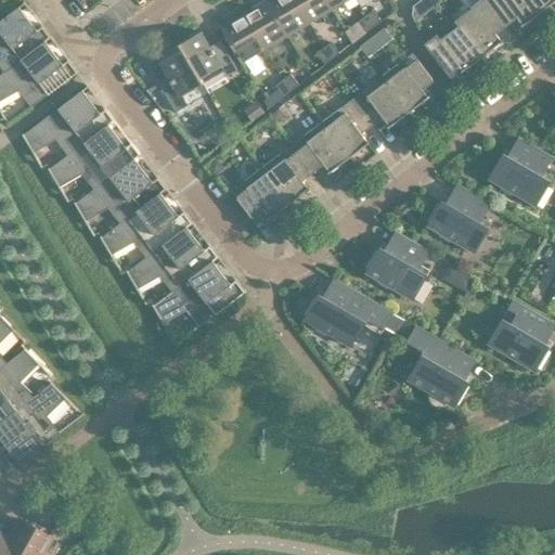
[(266,0),(265,1),(285,37),(308,24),(294,0),(266,0)]
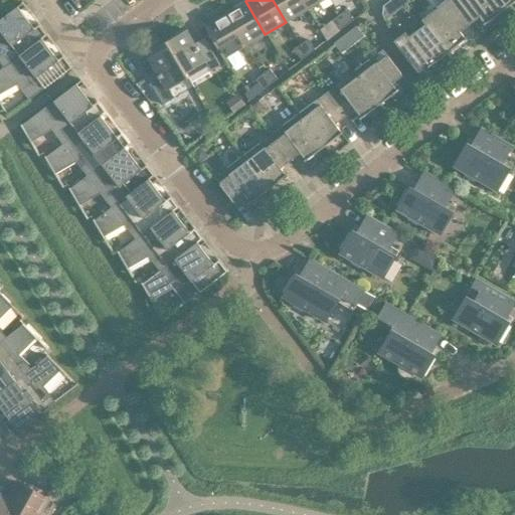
[(273,0),(286,22),(307,10),(301,0),(273,0)]
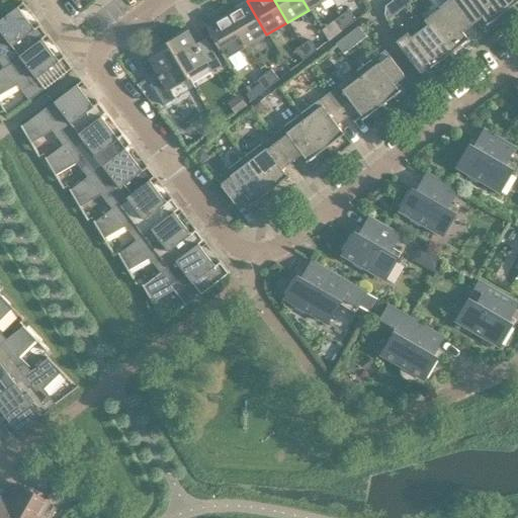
[(303,0),(309,10),(324,0),(303,0)]
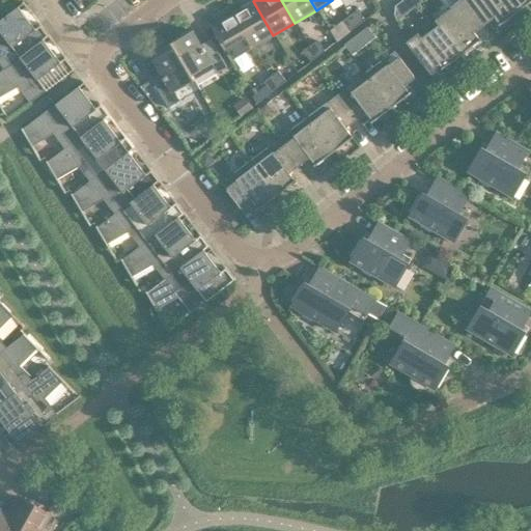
[(481,23),(463,0),(460,0),(434,21),(437,26),(438,26),(460,55),(478,40),(471,31),(481,23)]
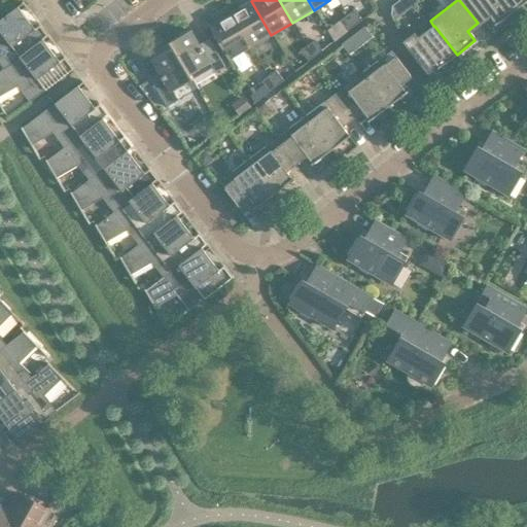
[(459,0),(478,23),(488,15),(495,25),(514,11),(504,0),(459,0)]
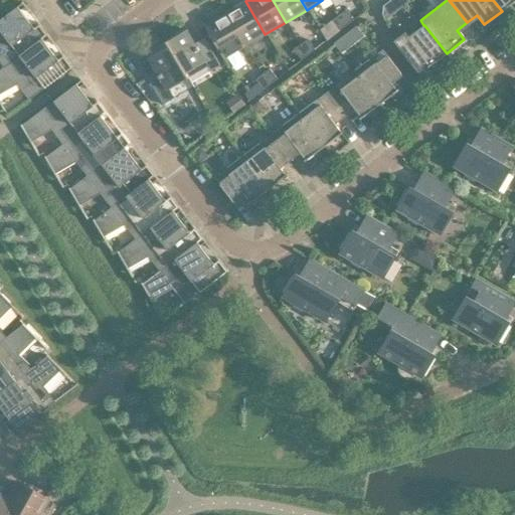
[(514,0),(493,0),(502,11),(514,0)]
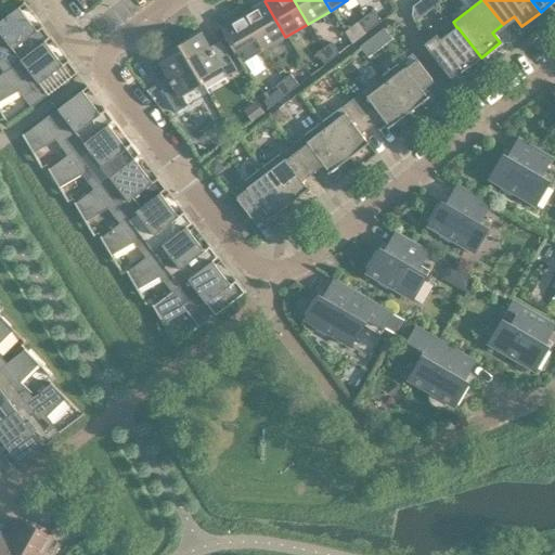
[(265,1),(242,14),(262,50),(285,37),(265,1)]
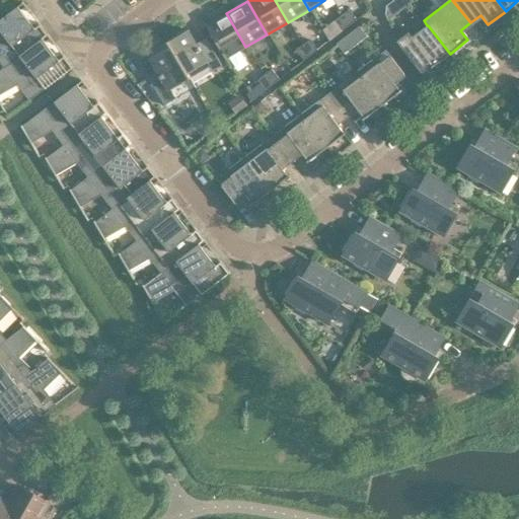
[(398,11),(391,2),(384,6),(384,15),(386,20),(398,11)]
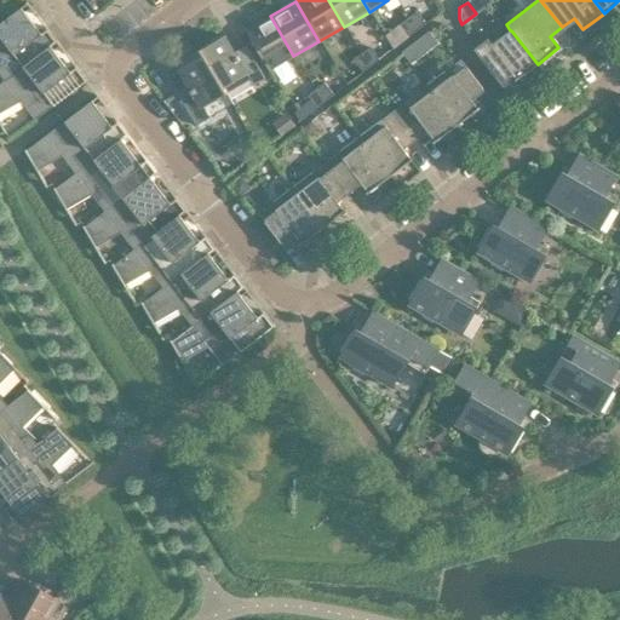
[(0,73),(5,80),(49,47),(50,49),(56,42),(46,29),(39,34),(19,9),(0,23),(0,73)]
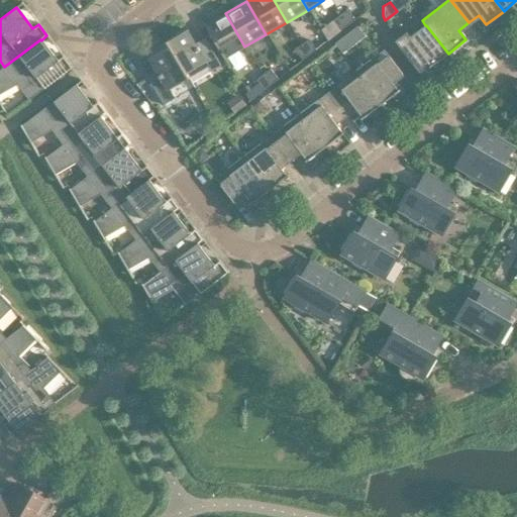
[(346,10),(339,15),(345,26),(353,20),(346,10)]
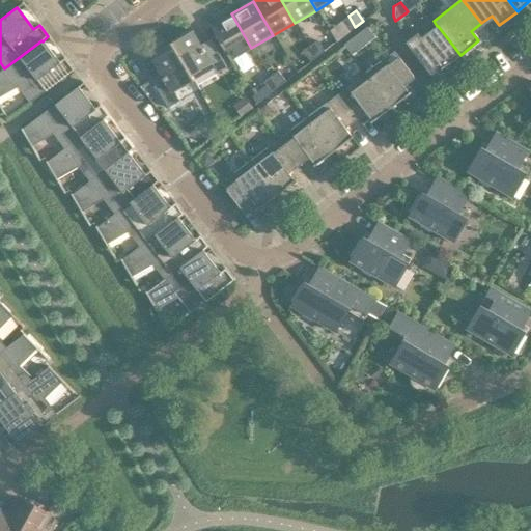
[(229,61),(251,48),(231,14),(210,27),(229,61)]
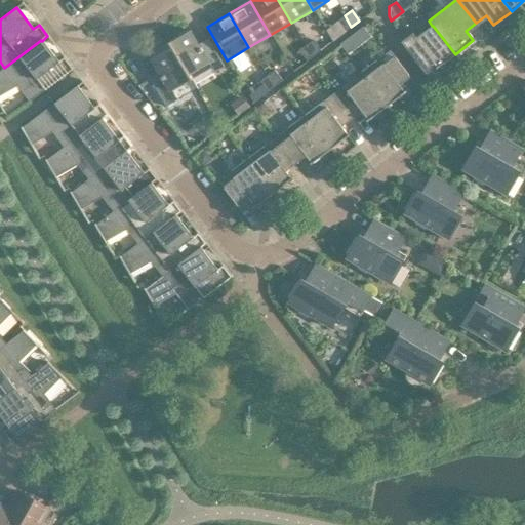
[(346,32),(351,27),(345,15),(337,22),(346,32)]
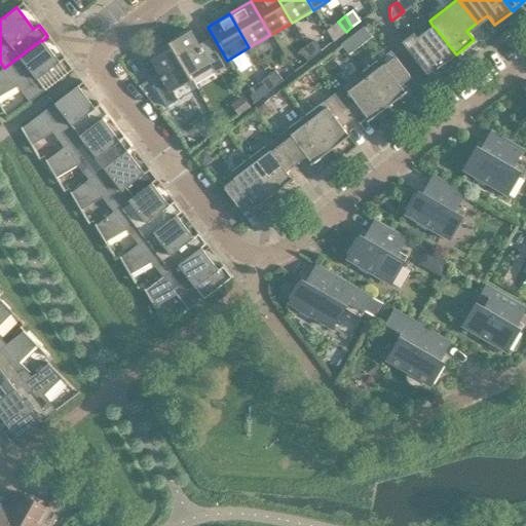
[(402,43),(412,58),(426,76),(456,54),(434,26),(433,26),(415,39),(412,35),(402,43)]
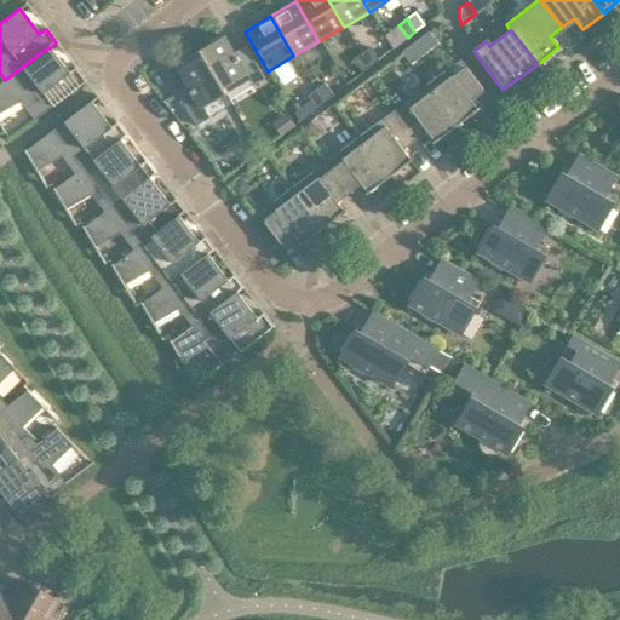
[(197,52),(200,57),(202,56),(224,93),(247,80),(251,87),(264,80),(245,47),(234,53),(224,36),(197,52)]
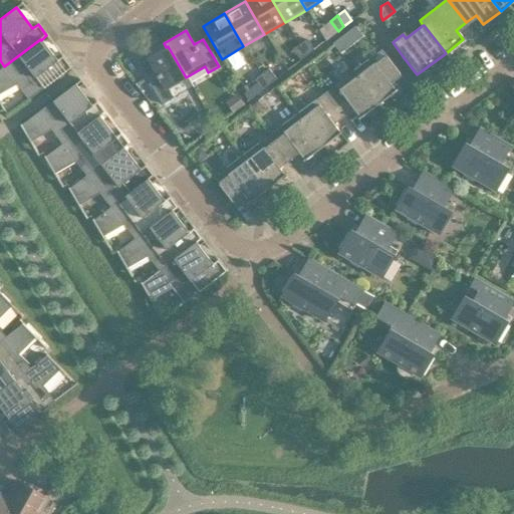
[(343,35),(331,44),(339,54),(350,45),(343,35)]
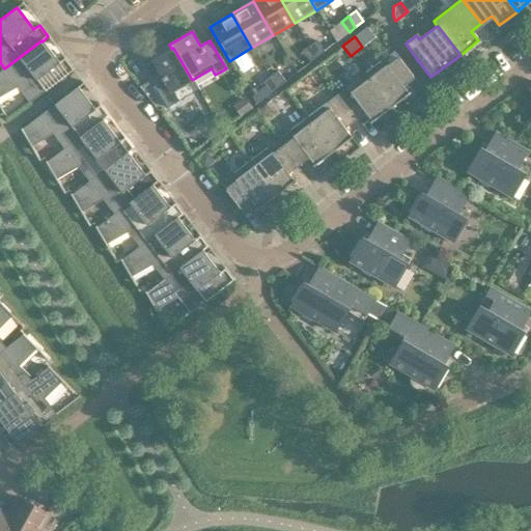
[(73,70),(64,57),(58,62),(43,42),(42,40),(4,68),(0,72),(0,96),(18,86),(30,103),(73,70)]
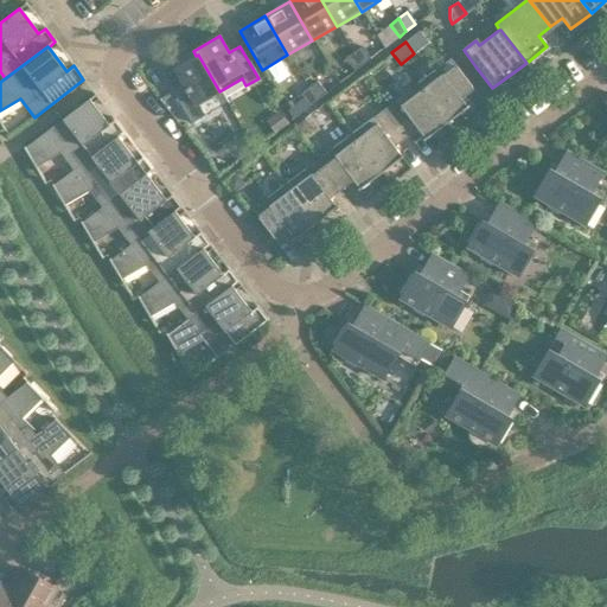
[(352,53),(360,66),(370,59),(360,46),(352,53)]
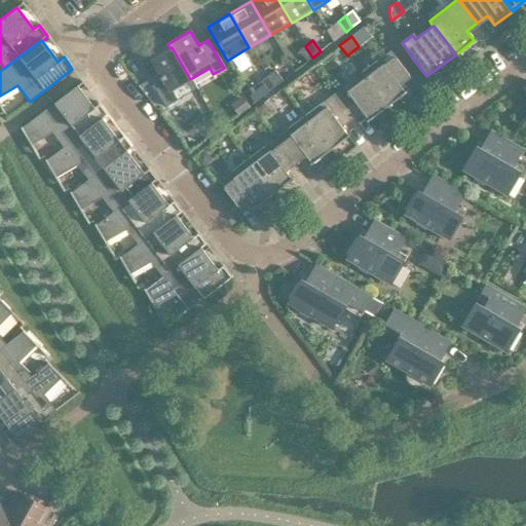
[(306,62),(312,58),(305,46),(299,51),(306,62)]
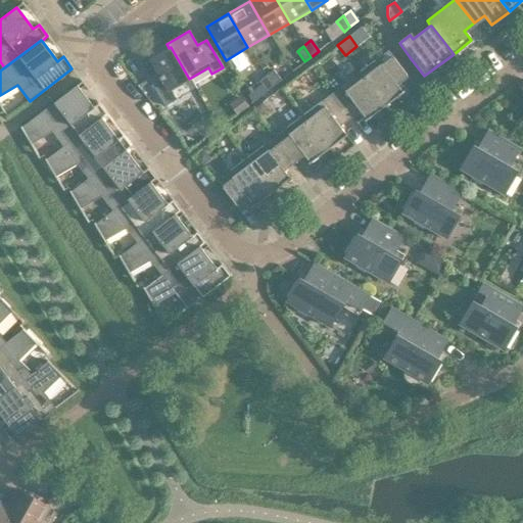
[(157,74),(148,79),(164,106),(176,100),(170,90),(189,79),(171,47),(169,48),(149,59),(157,74)]
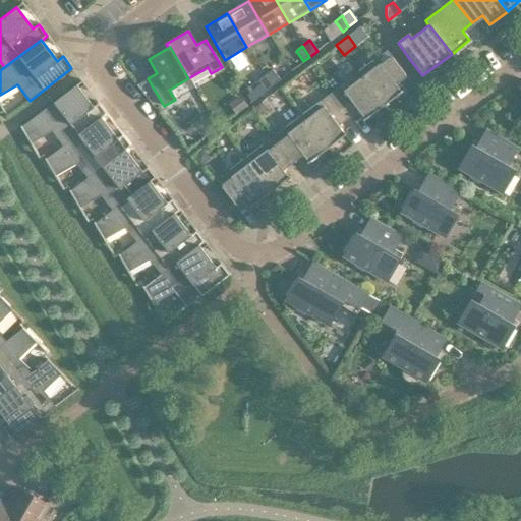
[(386,51),(357,72),(383,106),(401,93),(394,82),(404,74),(386,51)]
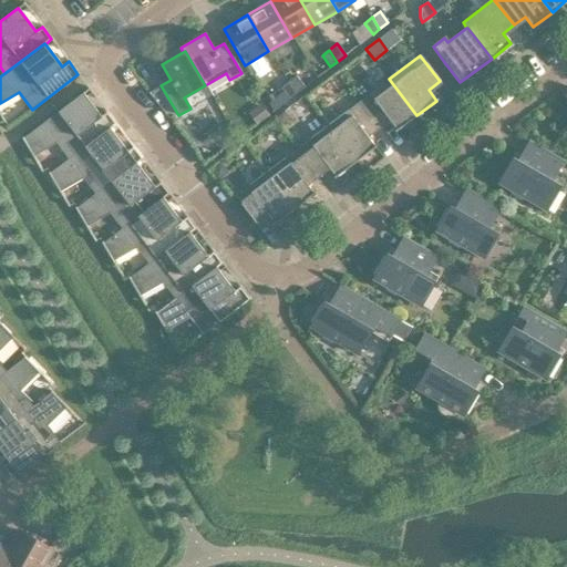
[(295,94),(303,88),(295,75),(287,82),(295,94)]
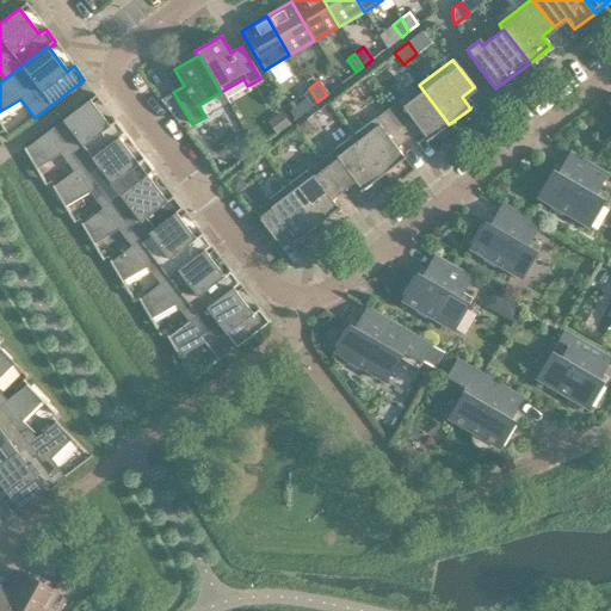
[(427,141),(449,124),(419,85),(397,102),(411,118),(399,128),(407,139),(419,129),(427,141)]
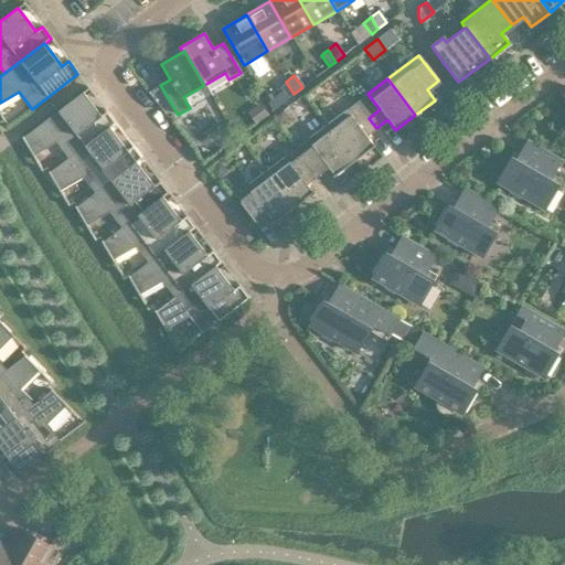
[(288,98),(294,94),(286,82),(279,87),(288,98)]
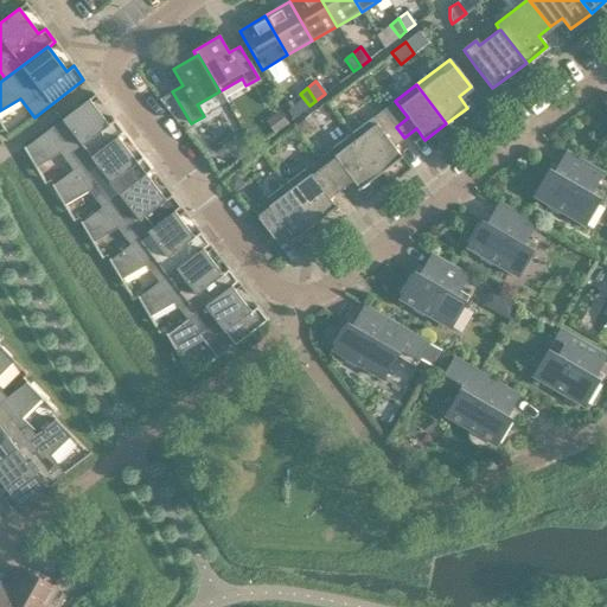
[(62,152),(75,170),(117,138),(125,133),(114,120),(107,125),(88,100),(24,149),(34,168),(62,152)]
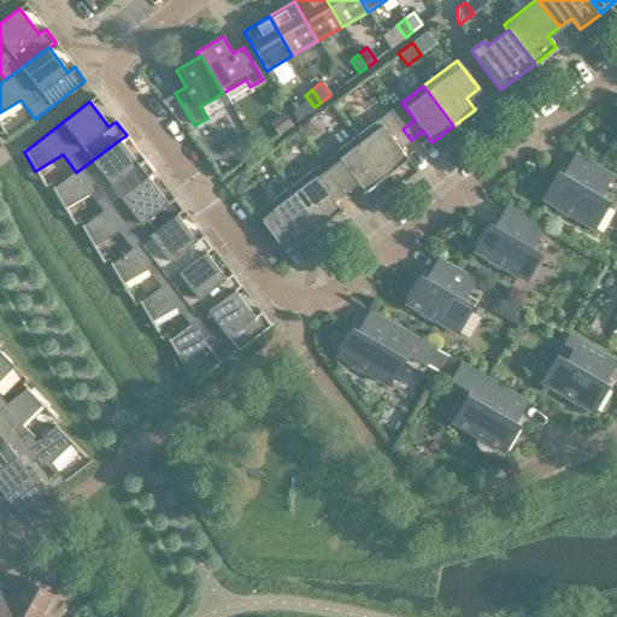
[(268,124),(277,136),(292,124),(282,112),(268,124)]
